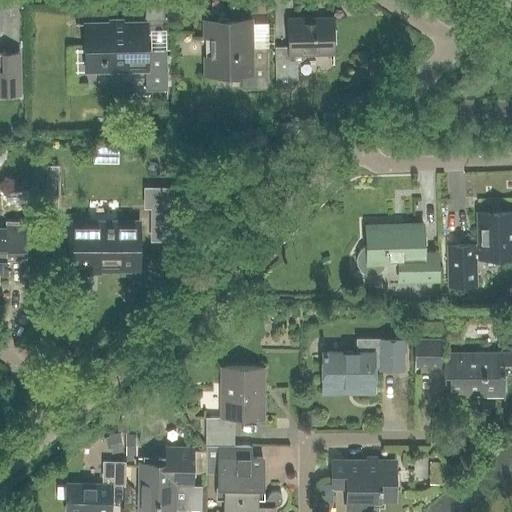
[(289,46),(275,47),(276,88),(292,88),(292,87),(297,81),(298,80),(298,61),(302,60),(306,56),(306,54),(334,53),(333,18),(289,19),(289,46)]
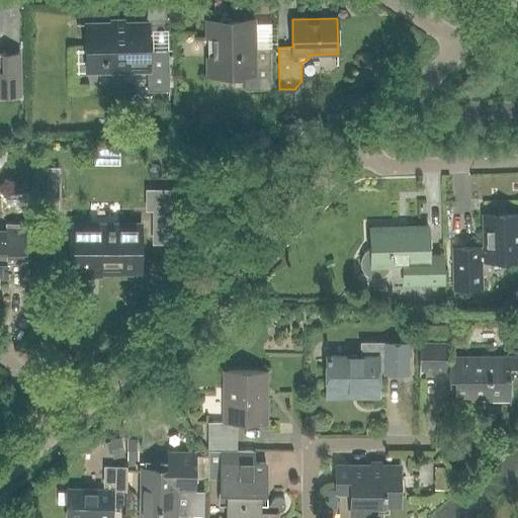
[(246,89),(271,89),(270,48),(254,48),(254,20),(207,21),(209,74),(245,74),(246,89)]
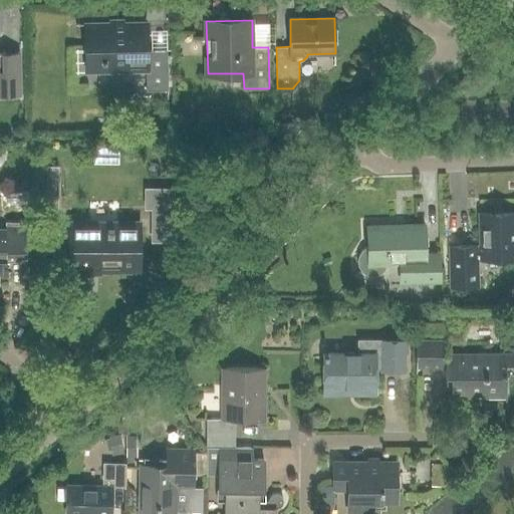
[(147,90),(168,89),(168,49),(148,50),(147,32),(129,32),(129,22),(87,23),(87,71),(147,70),(147,90)]
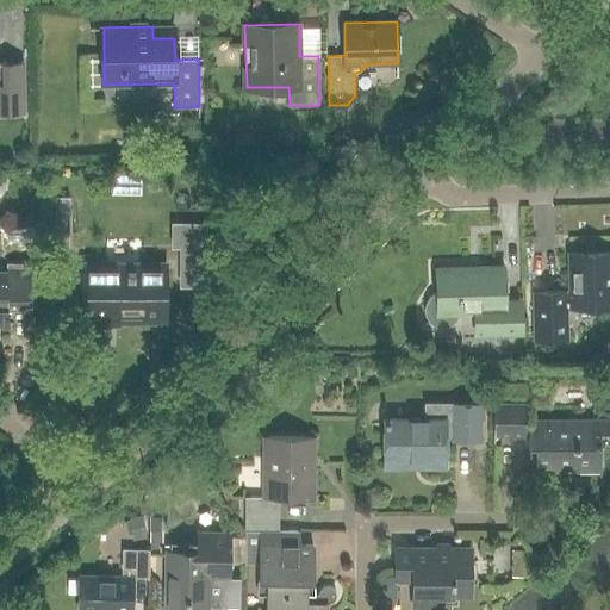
[(0,112),(6,112),(25,112),(24,62),(5,62),(5,64),(0,63),(0,112)]
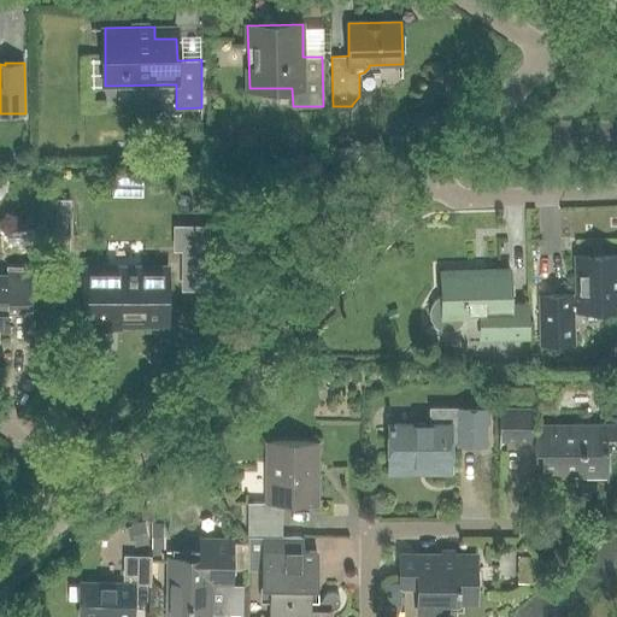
[(331,148),(331,163),(350,163),(350,148),(331,148)]
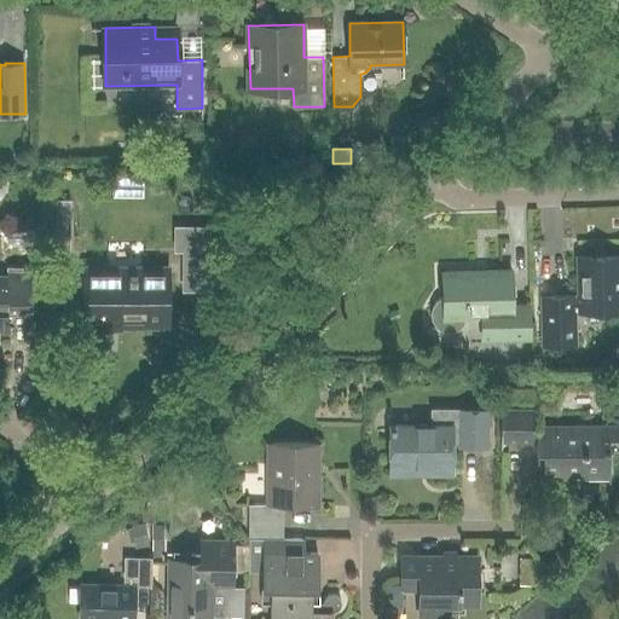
[(57,198),(56,252),(70,252),(70,198),(57,198)]
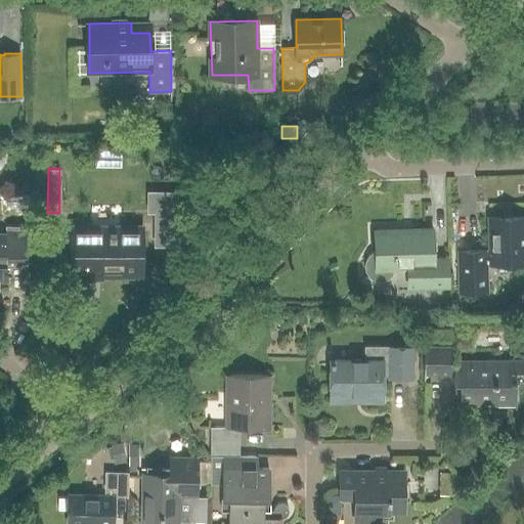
[(157,211),(158,244),(176,244),(175,188),(149,188),(149,211),(157,211)]
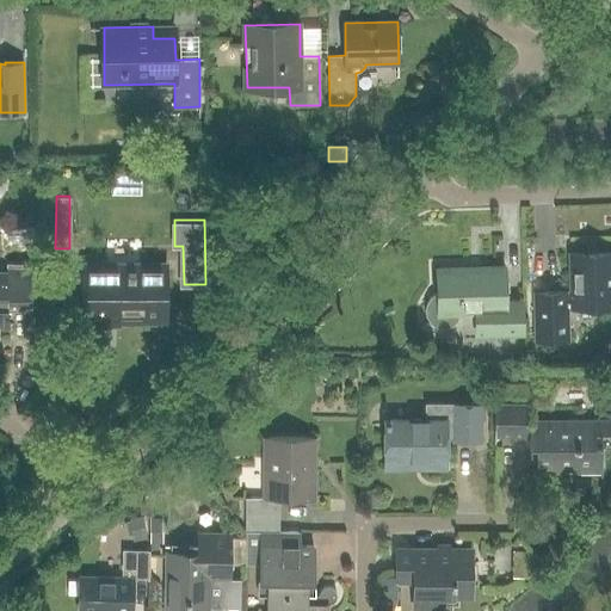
[(610,252),(572,253),(573,291),(535,292),(537,340),(569,339),(569,307),(610,306),(610,252)]
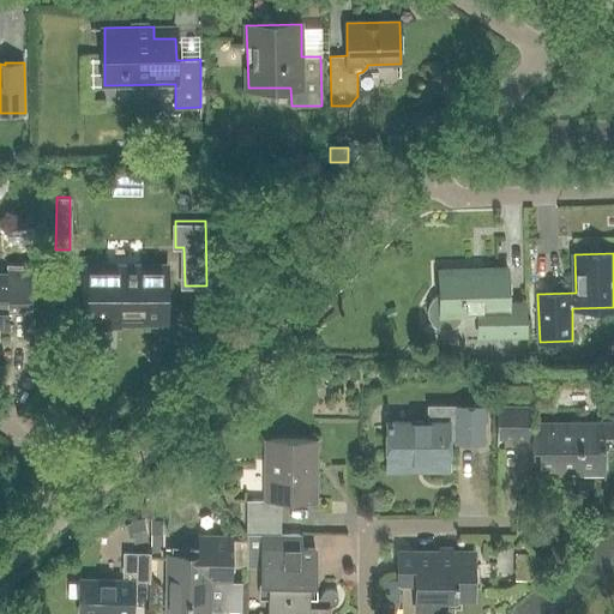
[(37,298),(32,298),(32,264),(7,264),(6,277),(0,277),(0,326),(8,327),(8,312),(37,312),(37,298)]
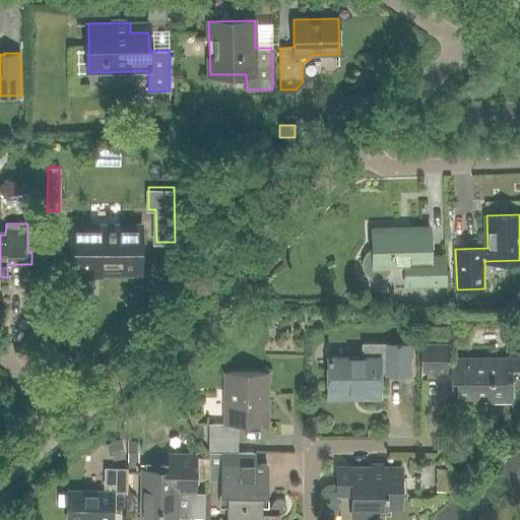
[(88,273),(142,273),(142,224),(71,224),(71,264),(87,264),(88,273)]
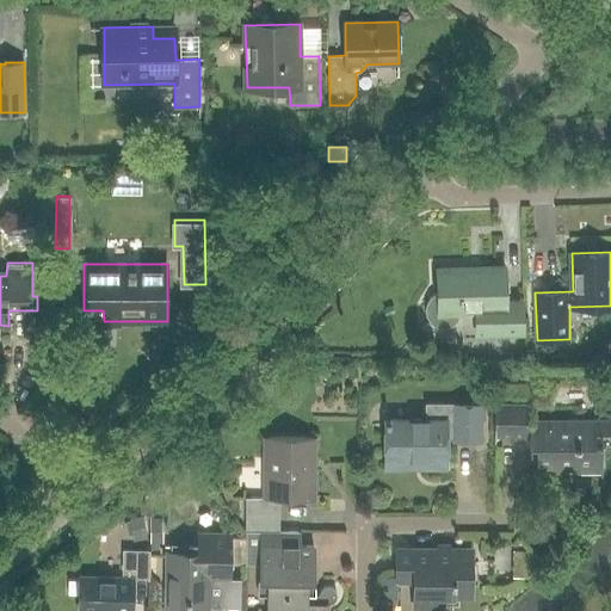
[(439,270),(439,292),(432,297),(427,306),(429,315),(432,322),(440,327),(450,326),(457,320),(461,312),(477,310),(479,334),(523,333),(522,302),(506,302),(505,267),(439,270)]
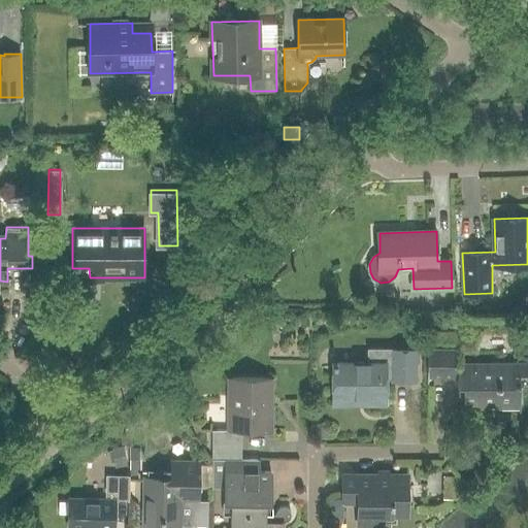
[(472,311),(471,301),(455,302),(456,312),(472,311)]
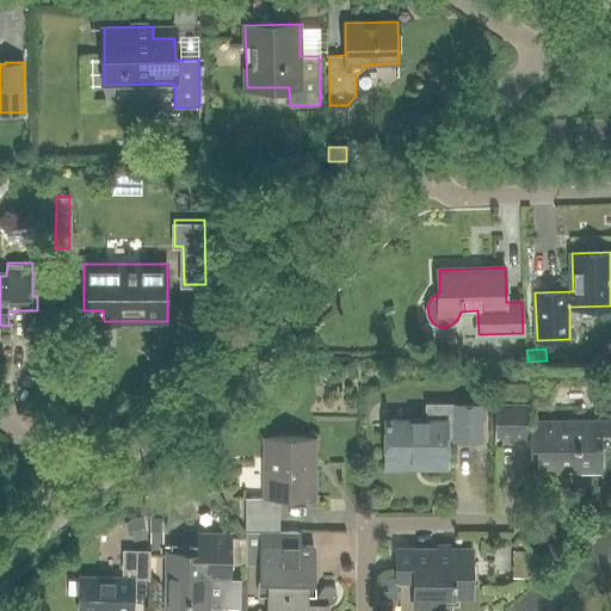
[(481,439),(481,405),(457,405),(457,403),(427,403),(427,419),(387,419),(387,467),(446,467),(446,438),(456,438),(456,439),(481,439)]
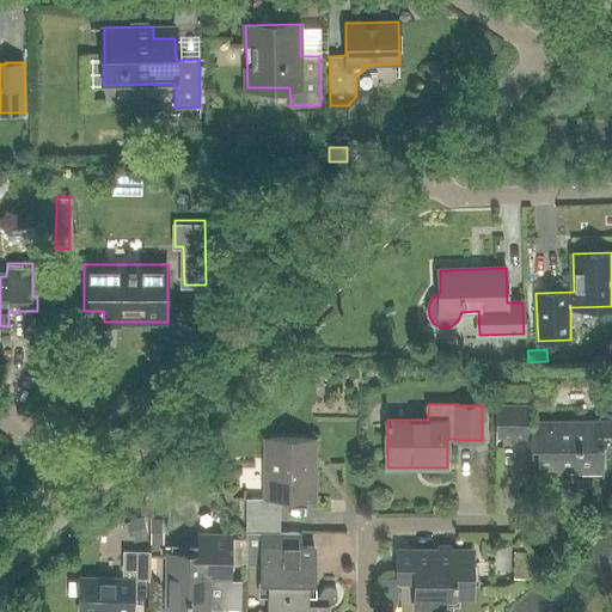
[(538,472),(604,472),(604,441),(597,441),(597,421),(532,421),(532,405),(496,405),(496,436),(531,436),(531,452),(538,452),(538,472)]
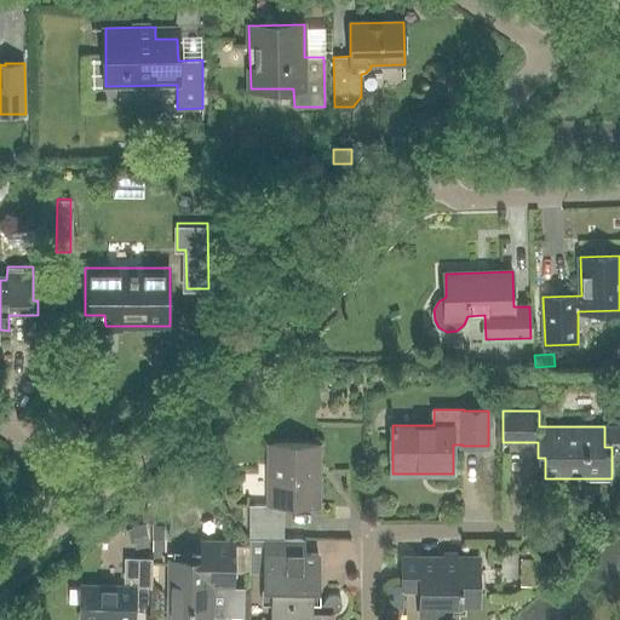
[(319,505),(320,443),(270,443),(269,505),(250,504),(250,538),(285,539),(285,505),(319,505)]
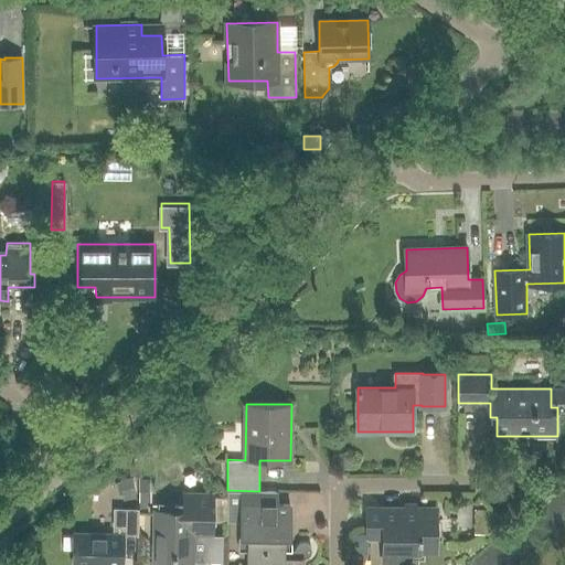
[(130,475),(139,475),(139,464),(130,462),(130,475)]
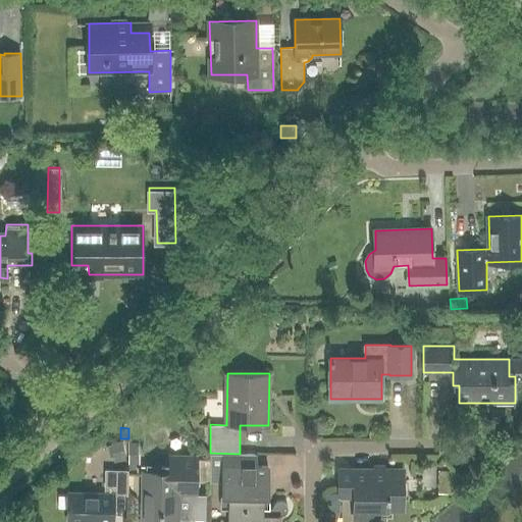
[(129,442),(129,463),(140,463),(140,442),(129,442)]
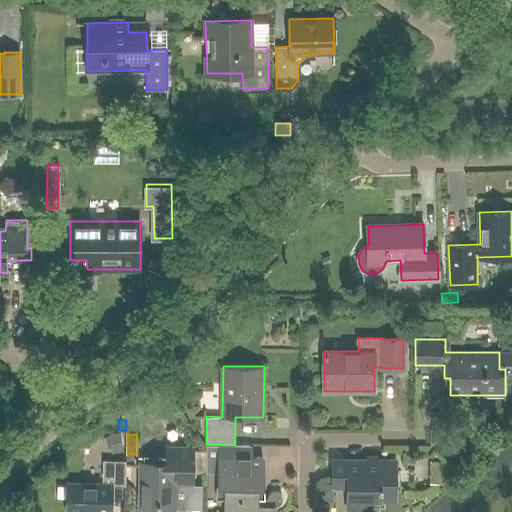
[(193,484),(193,456),(173,455),(173,465),(142,464),(141,511),(173,511),(174,484),(193,484)]
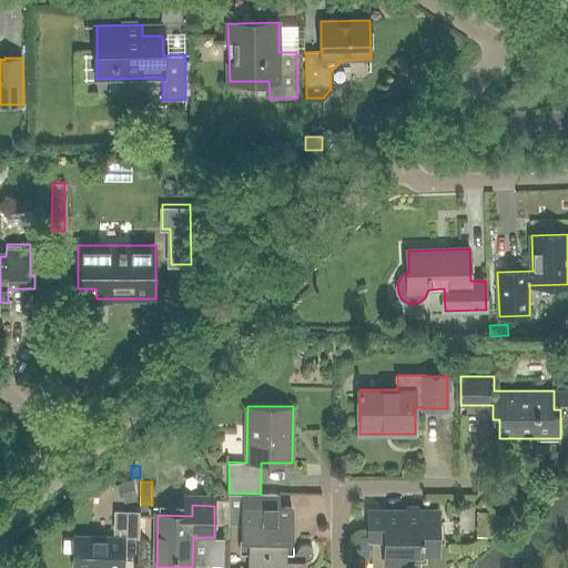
[(292,540),(292,507),(243,506),(242,539),(251,539),(250,567),(304,567),(305,561),(307,560),(310,559),(312,558),(313,555),(314,553),(313,550),(312,547),(310,546),(306,545),(304,545),(302,546),(300,548),(298,550),(297,553),(286,553),(286,540),(292,540)]
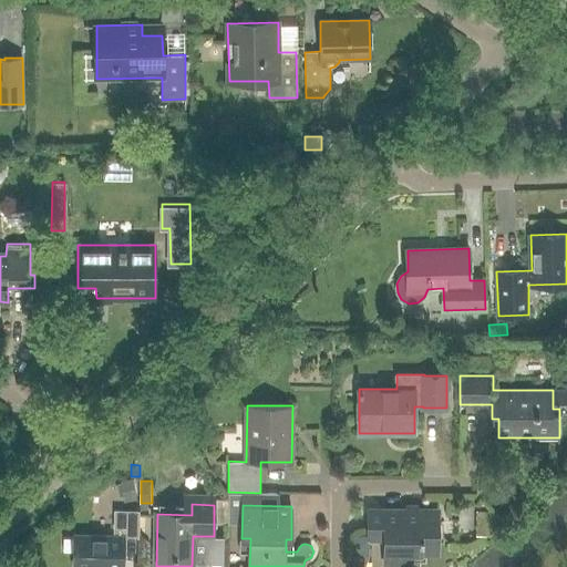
[(439,553),(439,508),(368,509),(368,538),(384,538),(385,565),(403,565),(403,553),(439,553)]
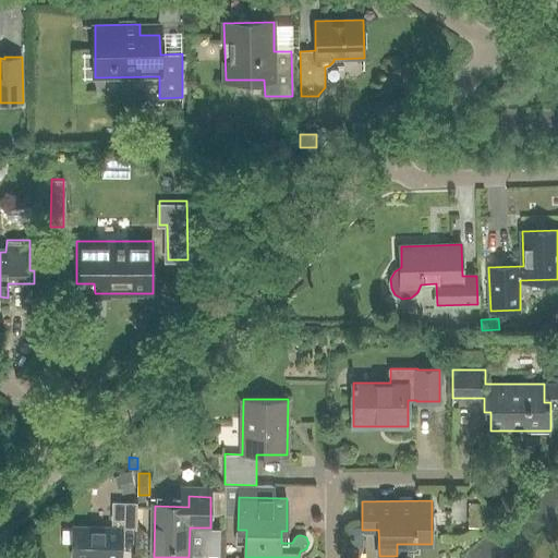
[(137,529),(137,502),(112,501),(112,526),(74,526),(73,557),(121,557),(122,528),(137,529)]
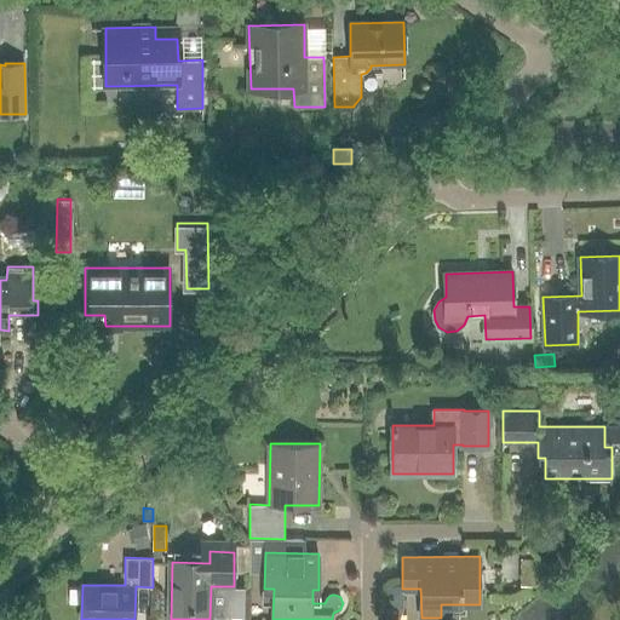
[(527,584),(535,584),(549,572),(537,557),(527,557),(527,584)]
